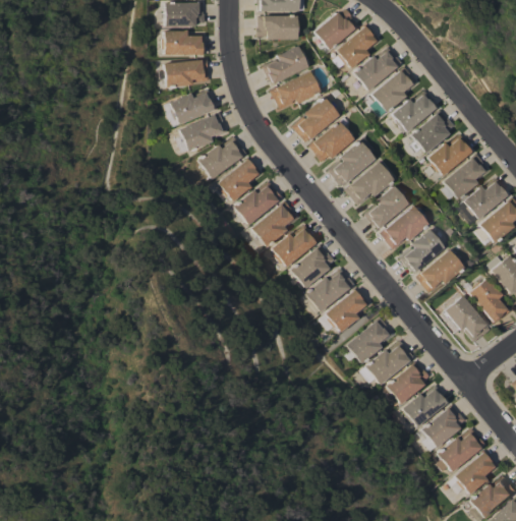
[(261,11),(261,6),(259,6),(259,0),(305,0),(305,9),(299,9),(299,11),(261,11)]
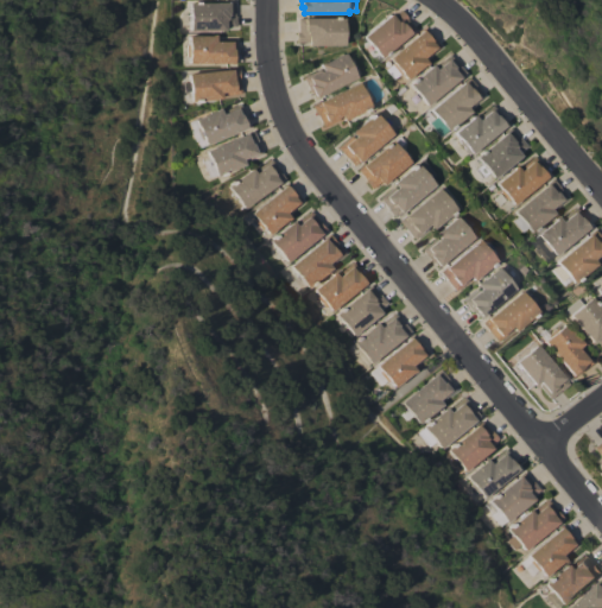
[(230,30),(195,31),(195,2),(240,2),(240,17),(241,17),(241,26),(230,26),(230,30)]
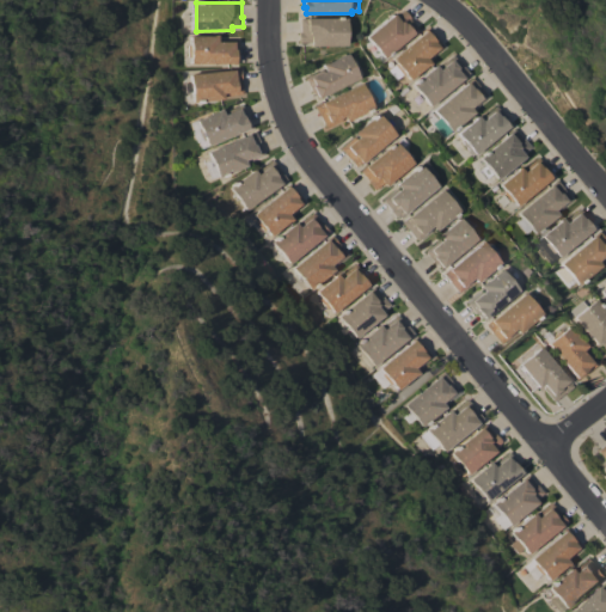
[(398,14),(401,17),(409,11),(414,17),(412,17),(422,30),(417,35),(416,34),(387,57),(371,37),(398,14)]
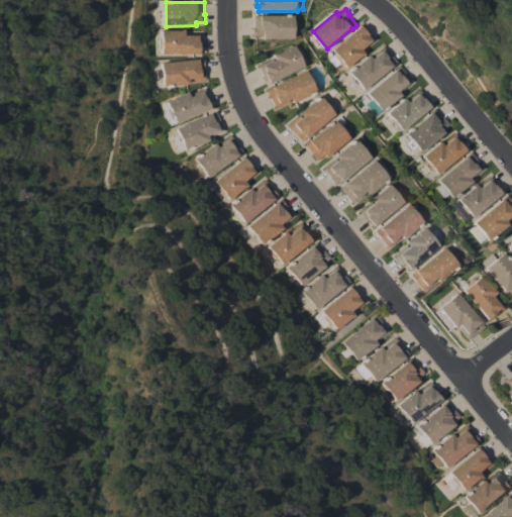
[(267,38),(267,35),(257,36),(257,27),(258,27),(258,15),(296,15),(296,38),(267,38)]
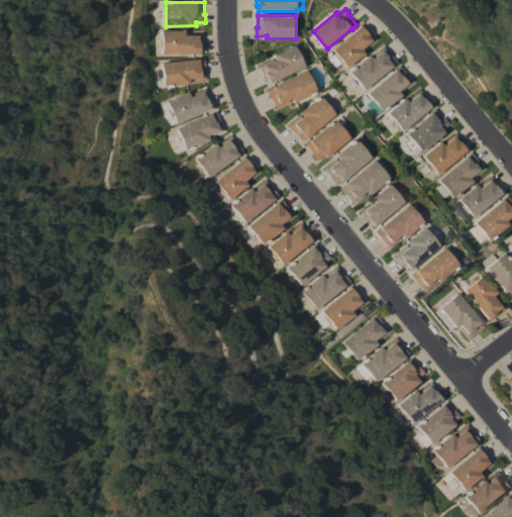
[(334,49),(364,23),(369,29),(378,39),(368,48),(365,47),(364,49),(368,54),(365,56),(364,55),(349,68),(344,62),(339,67),(332,60),(338,54),(334,49)]
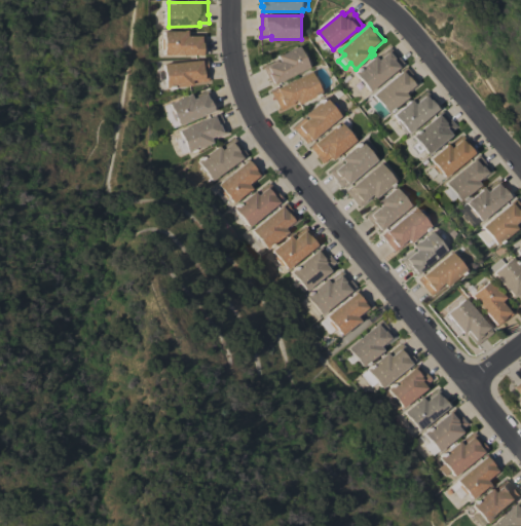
[(168,55),(168,48),(166,48),(166,38),(168,38),(168,31),(187,31),(187,30),(191,30),(191,36),(192,36),(194,34),(209,34),(209,48),(208,48),(208,55),(168,55)]
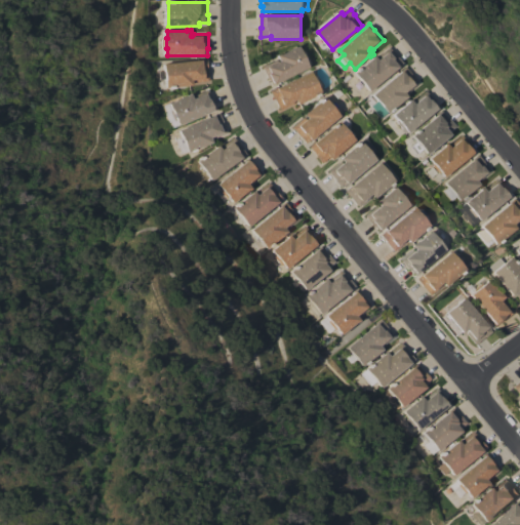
[(312,67),(277,84),(274,79),(273,80),(266,67),(279,61),(282,62),(283,62),(280,55),(283,53),(283,55),(302,46),(305,52),(306,51),(311,61),(309,62),(312,67)]
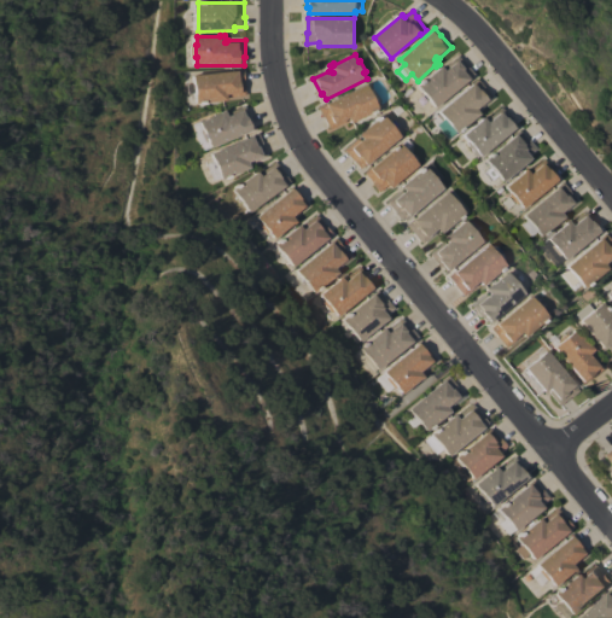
[(421,86),(444,66),(448,70),(450,68),(449,66),(462,54),(471,65),(472,65),(478,74),(471,80),(438,106),(421,86)]
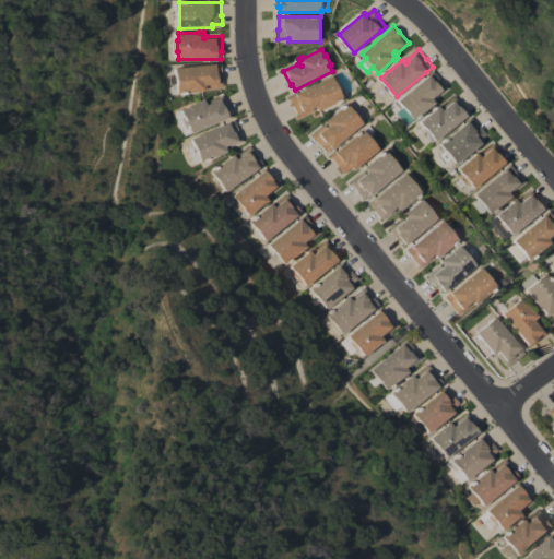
[(209,91),(180,94),(179,83),(174,84),(173,76),(179,75),(178,68),(224,63),(226,86),(211,87),(211,85),(208,85),(209,91)]
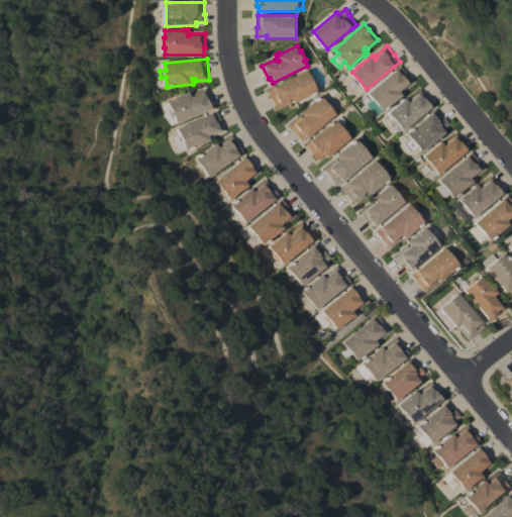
[(404,95),(384,111),(370,93),(403,66),(416,82),(406,90),(403,90),(401,91),(404,95)]
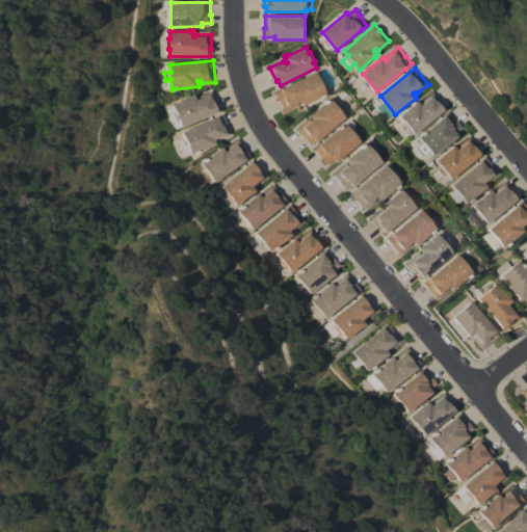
[(305,106),(302,101),(299,103),(300,105),(288,111),(283,101),(282,101),(278,92),(285,88),(285,89),(318,73),(328,95),(305,106)]
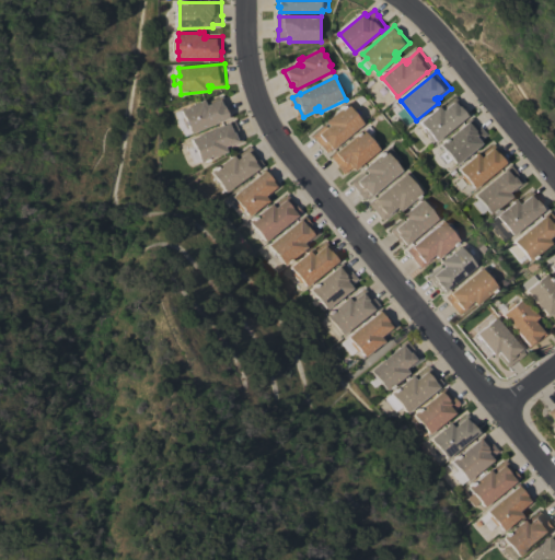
[(189,136),(187,129),(185,129),(181,120),(183,119),(180,113),(204,103),(204,102),(207,100),(209,105),(210,105),(212,102),(227,96),(232,111),(231,112),(233,118),(195,133),(189,136)]
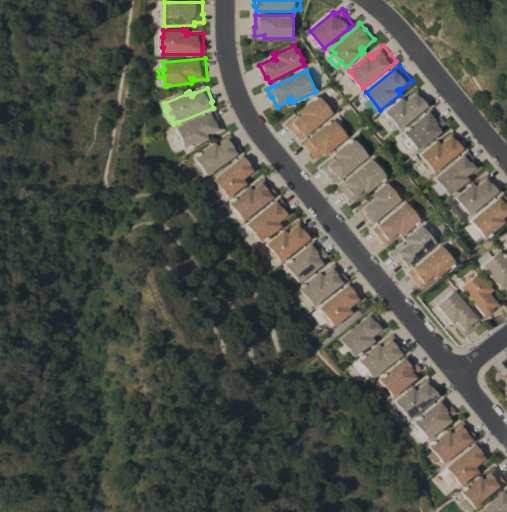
[(386,112),(401,100),(400,99),(403,97),(407,101),(409,99),(408,98),(419,89),(428,99),(427,100),(431,105),(429,107),(428,106),(401,129),(397,124),(396,125),(390,118),(391,117),(386,112)]
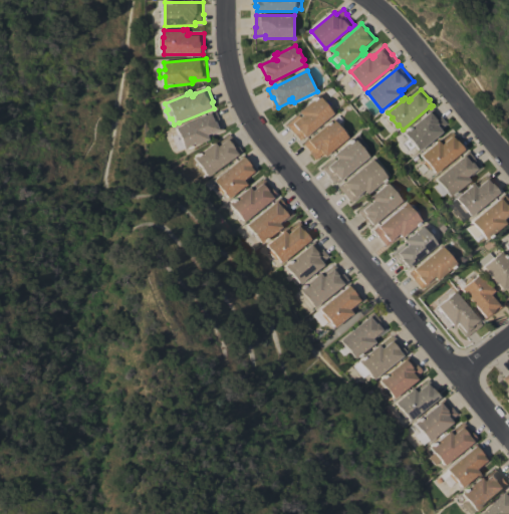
[(301,111),(320,95),(335,113),(308,136),(302,141),(289,124),(301,114),(302,116),(304,115),(301,111)]
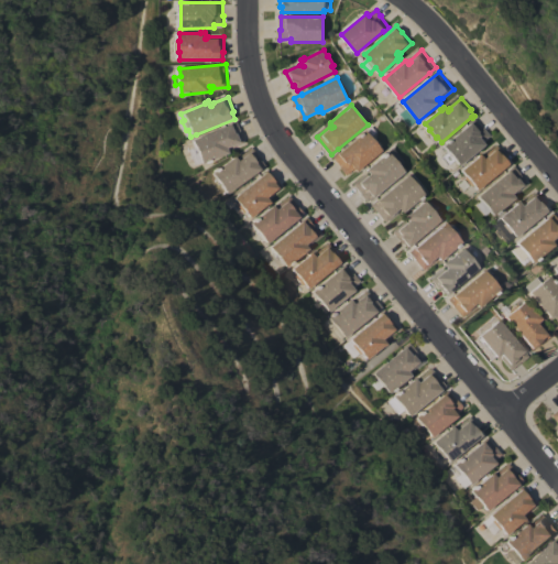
[(457,160),(451,165),(444,156),(450,152),(446,145),(478,119),(485,129),(487,128),(493,136),(485,142),(488,144),(461,165),(457,160)]
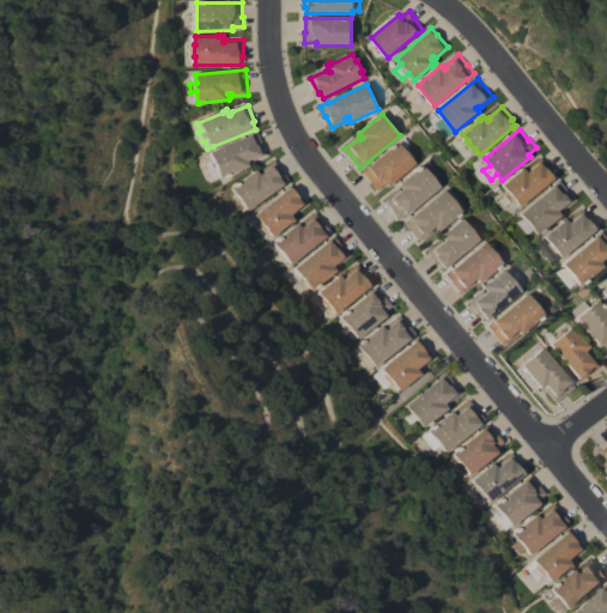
[(223,176),(217,178),(210,162),(216,159),(213,152),(252,135),(261,132),(265,143),(269,156),(254,162),(253,159),(249,161),(252,167),(224,178),(223,176)]
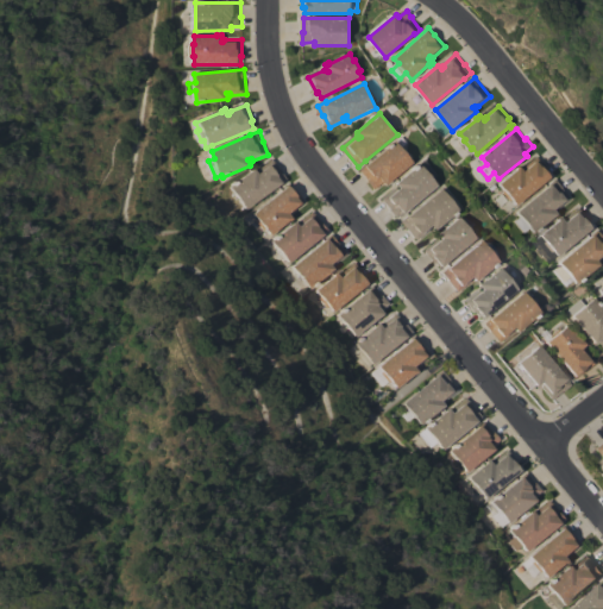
[(388,184),(385,182),(377,189),(370,181),(371,180),(363,170),(397,142),(414,162),(388,184)]
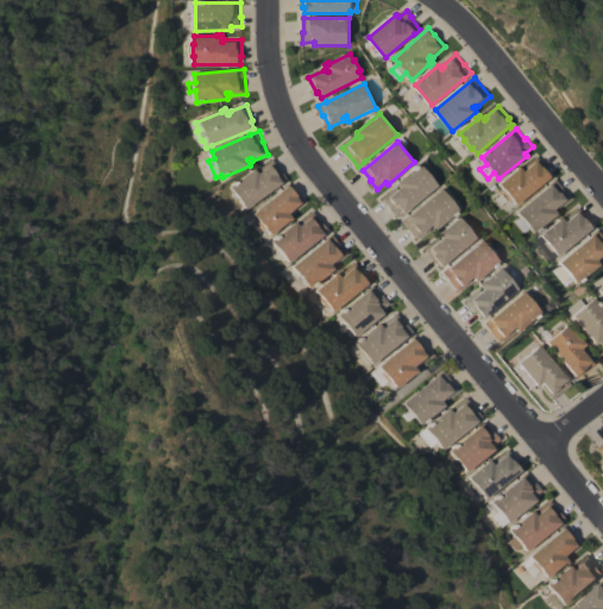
[(501,183),(519,169),(521,167),(526,171),(528,169),(527,167),(533,163),(533,162),(540,156),(551,169),(550,170),(554,176),(552,179),(552,177),(519,205),(515,200),(513,202),(506,192),(507,190),(501,183)]
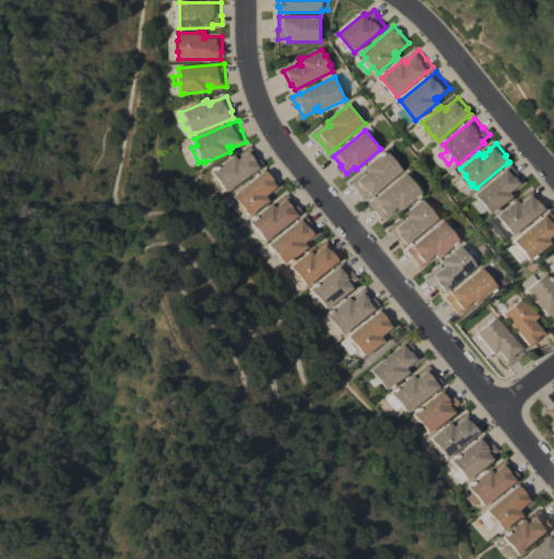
[(242,155),(254,146),(267,164),(228,192),(214,171),(237,155),(239,159),(242,158),(240,158),(242,155)]
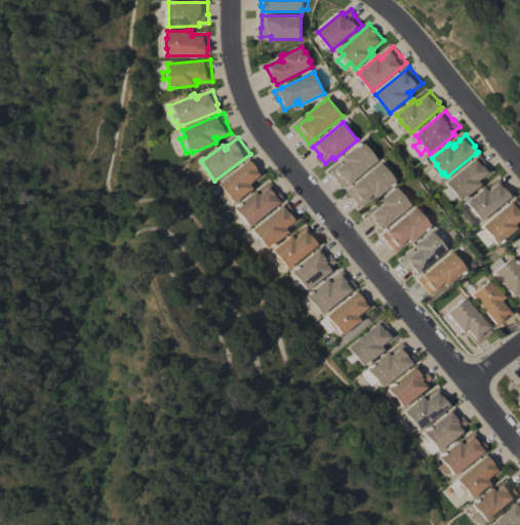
[(344,158),(363,142),(370,149),(372,148),(375,152),(373,153),(378,160),(351,183),(345,188),(338,180),(340,180),(331,171),(343,162),(345,163),(347,162),(344,158)]
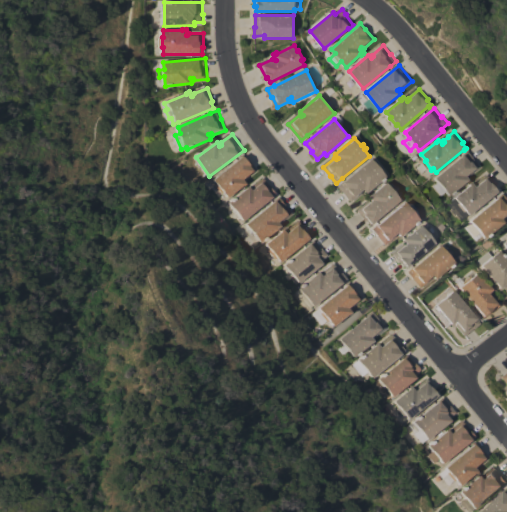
[(470,180),(451,196),(437,178),(470,151),(475,158),(482,167),(472,176),(469,175),(467,176),(470,180)]
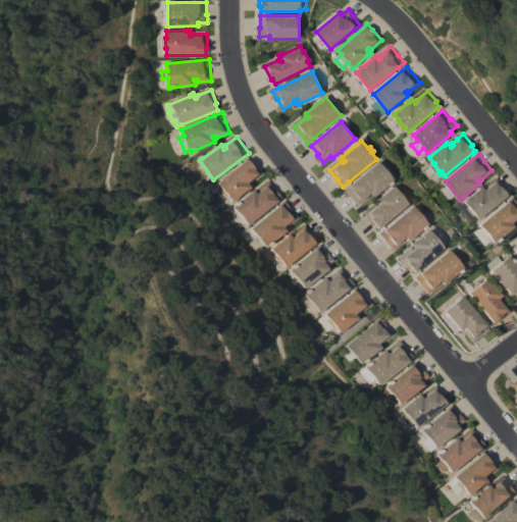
[(220,184),(250,157),(254,163),(255,162),(264,173),(254,183),(250,183),(253,188),(251,190),(250,189),(236,202),(230,196),(229,197),(222,189),(223,188),(220,184)]
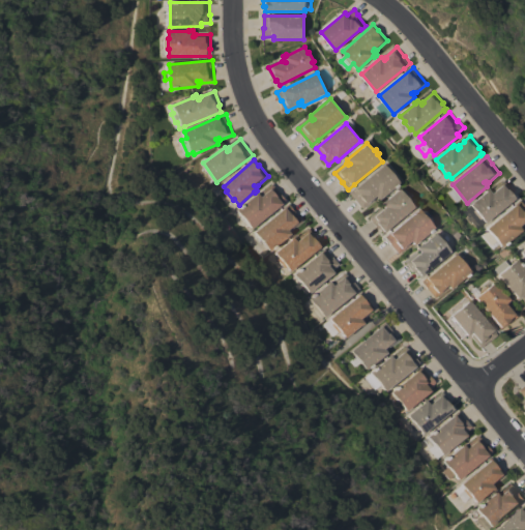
[(381,200),(378,196),(376,197),(377,198),(377,200),(366,209),(352,193),(357,188),(356,188),(386,164),(391,171),(394,169),(397,173),(395,175),(402,183),(381,200)]
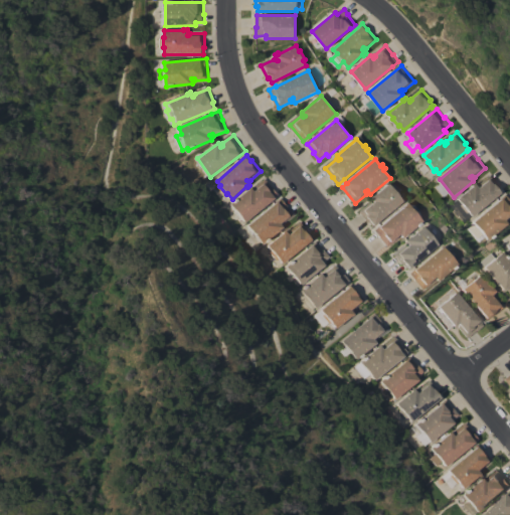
[(460,198),(474,186),(477,183),(480,187),(483,185),(482,184),(492,175),(501,186),(500,187),(504,192),(502,194),(502,193),(474,216),(470,212),(469,213),(463,205),(464,204),(460,198)]
